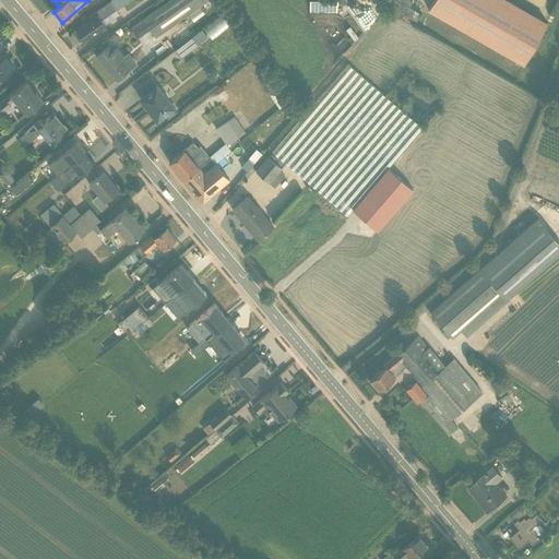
[(164,0),(130,23),(138,35),(151,26),(155,33),(206,0),(164,0)]
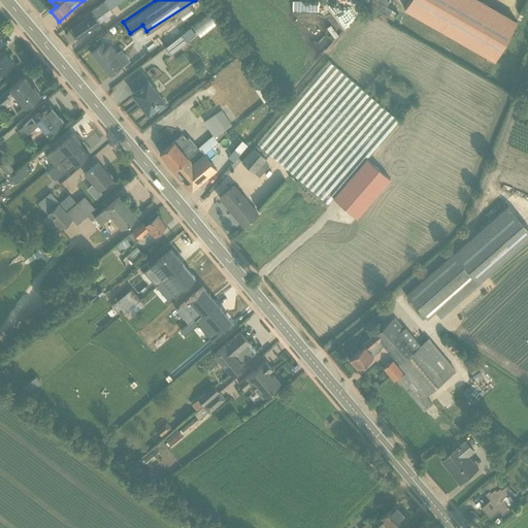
[(286,0),(286,11),(314,12),(314,0),(286,0)]
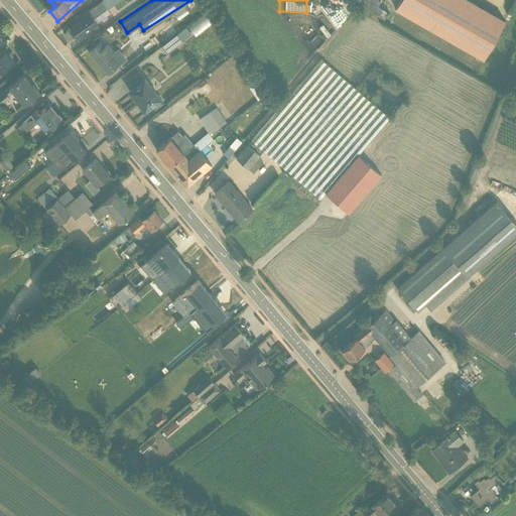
[(77,38),(99,23),(90,11),(69,27),(77,38)]
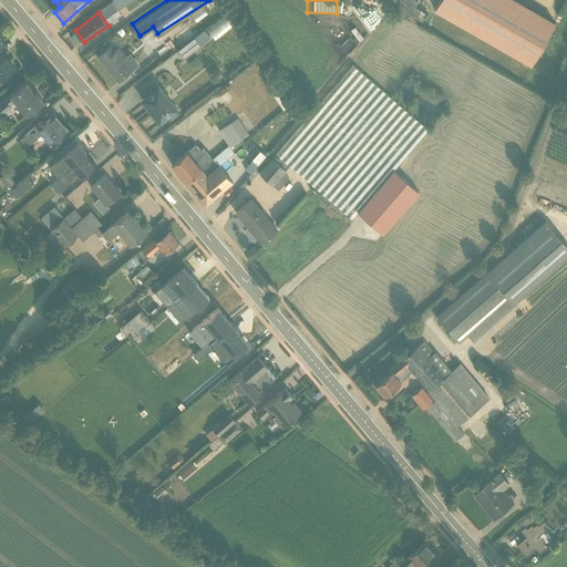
[(230,16),(205,32),(212,42),(237,27),(230,16)]
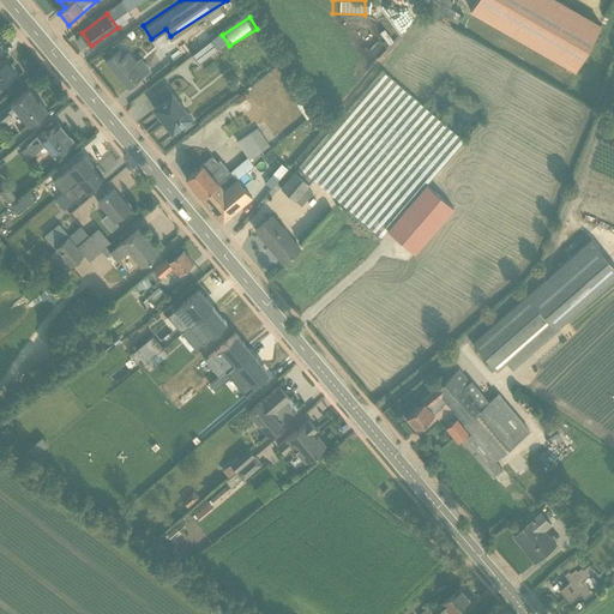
[(372,34),(383,43),(390,36),(379,26),(372,34)]
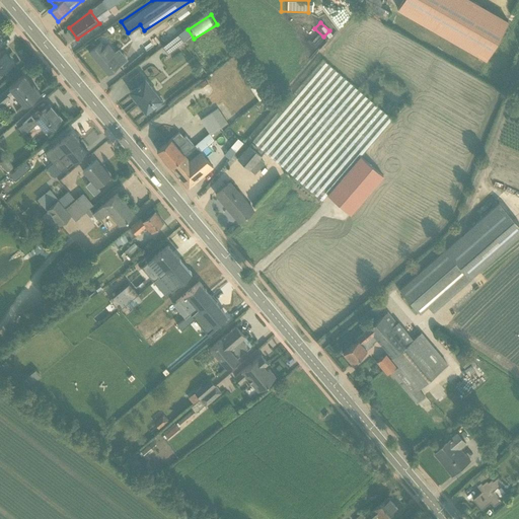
[(178,34),(164,46),(169,52),(183,41),(178,34)]
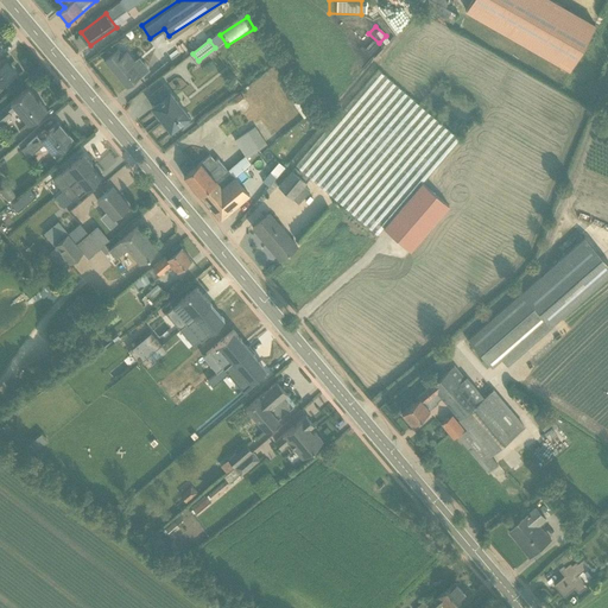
[(103,62),(126,89),(143,76),(120,49),(103,62)]
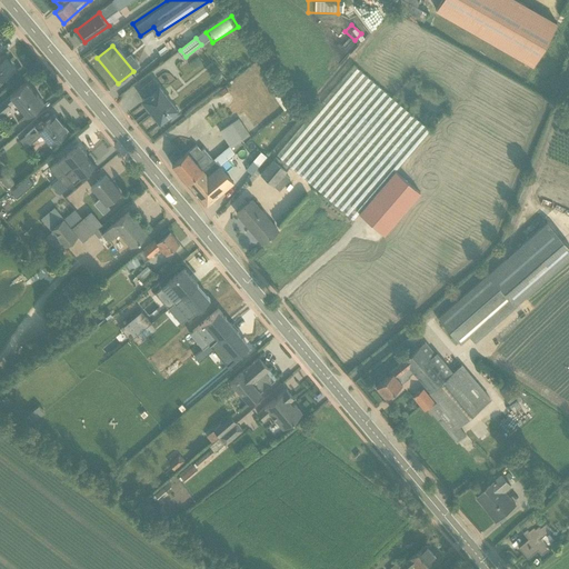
[(0,82),(17,69),(3,53),(0,56),(0,82)]
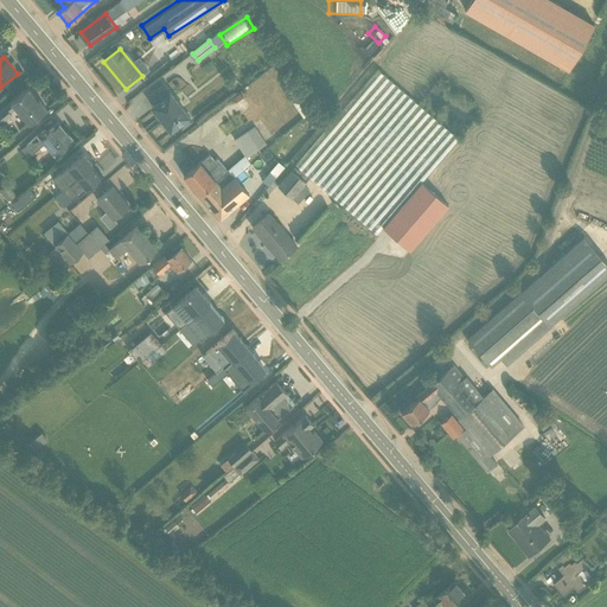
[(379,69),(301,158),(381,228),(459,139),(379,69)]
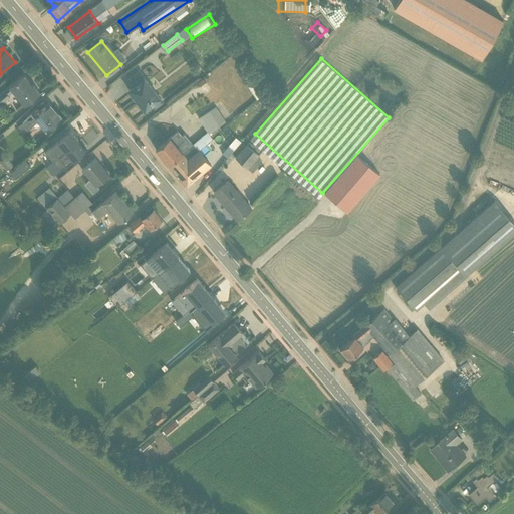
[(242,63),(233,66),(240,84),(249,81),(242,63)]
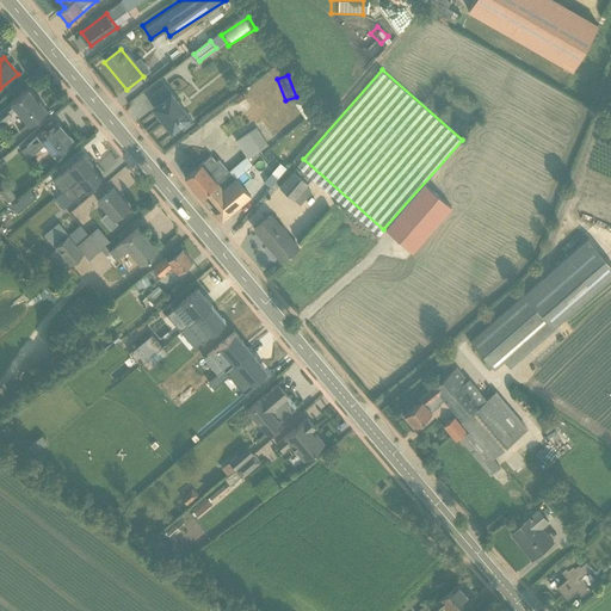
[(30,127),(48,111),(30,90),(12,105),(30,127)]
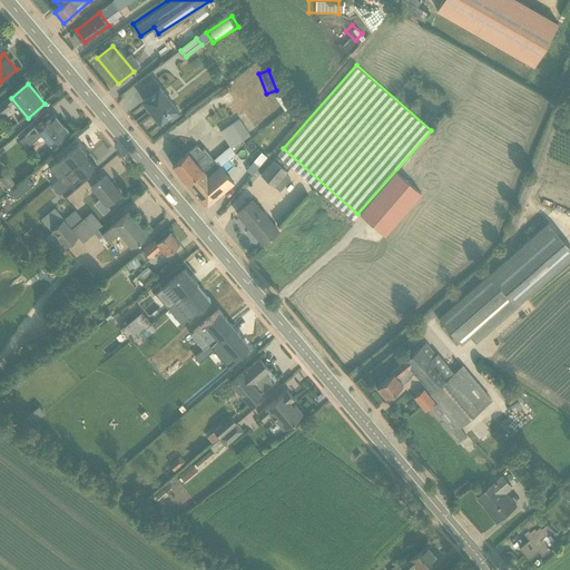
[(222,84),(213,88),(216,95),(225,91),(222,84)]
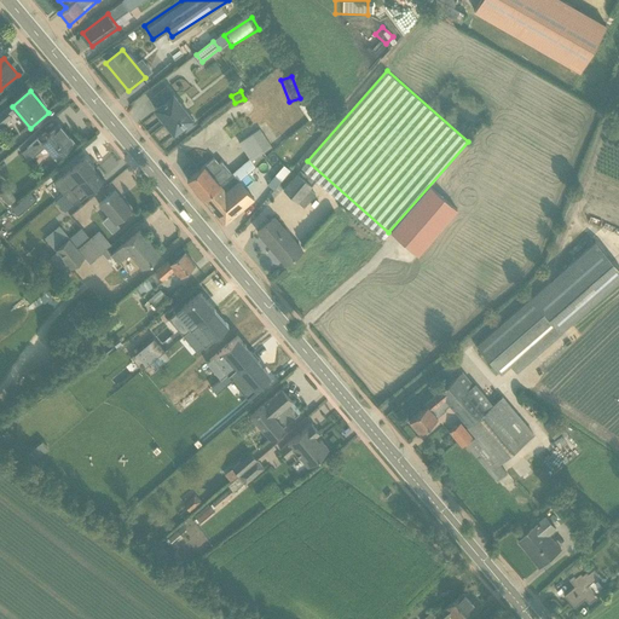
[(177,138),(197,122),(174,92),(154,108),(177,138)]
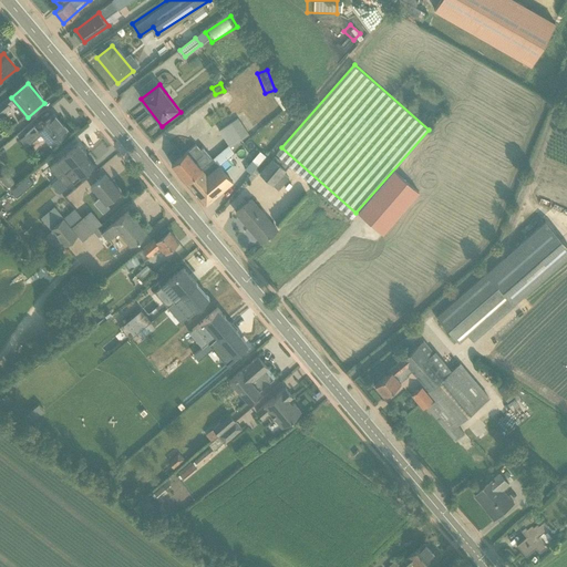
[(53,147),(71,133),(53,112),(35,126),(53,147)]
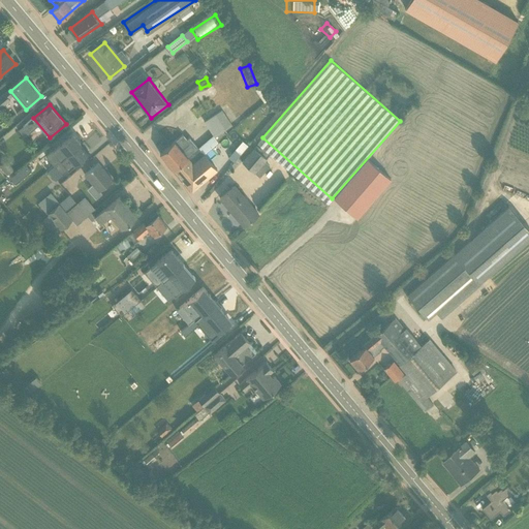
[(222,106),(208,116),(219,133),(211,137),(219,150),(241,136),(222,106)]
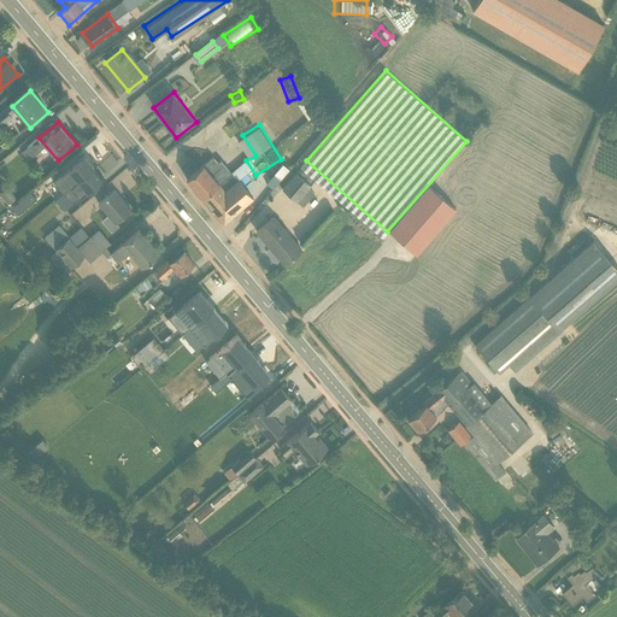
[(53,182),(63,193),(94,166),(84,156),(53,182)]
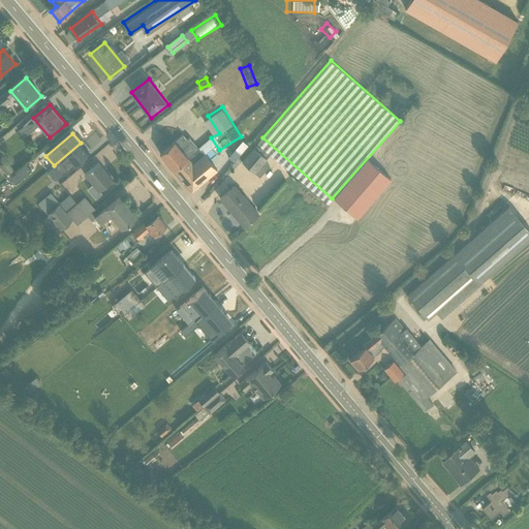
[(158,156),(173,172),(198,149),(184,133),(158,156)]
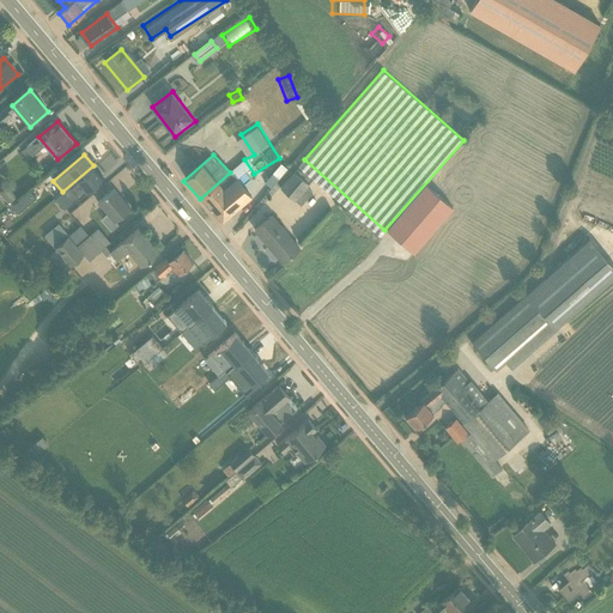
[(102,176),(93,165),(62,192),(71,202),(102,176)]
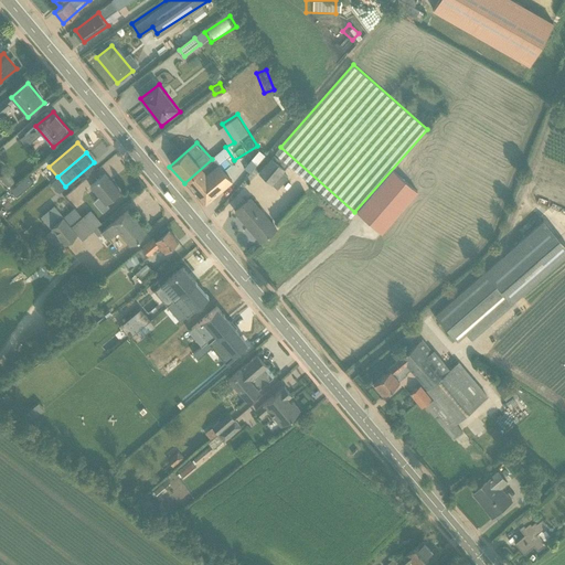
[(273,158),(260,174),(274,184),(286,168),(273,158)]
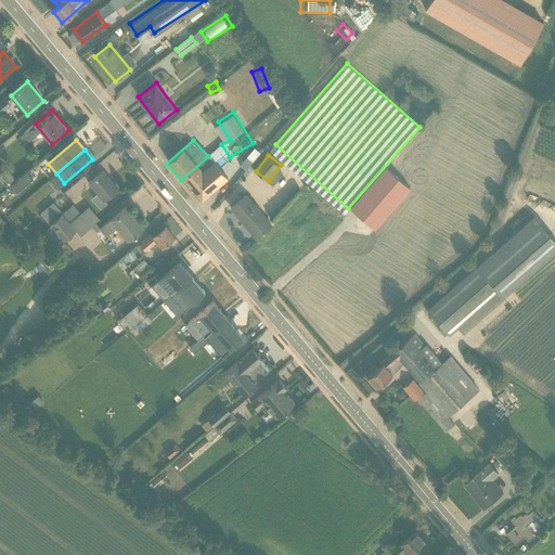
[(202,203),(228,179),(208,156),(181,180),(202,203)]
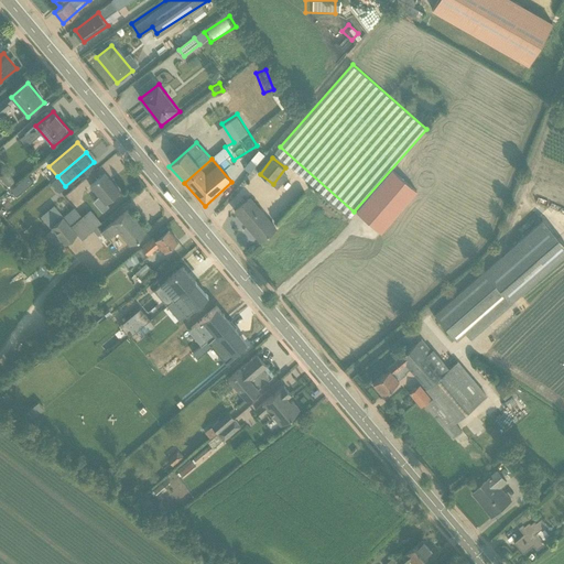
[(236,169),(242,173),(248,164),(242,160),(236,169)]
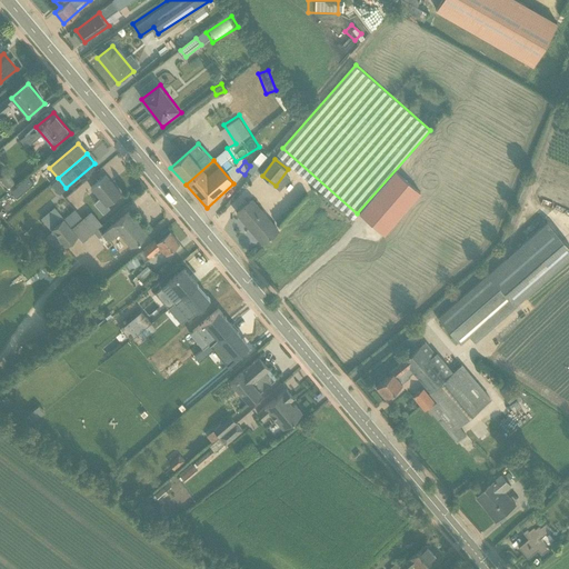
[(107,207),(123,195),(107,173),(90,187),(107,207)]
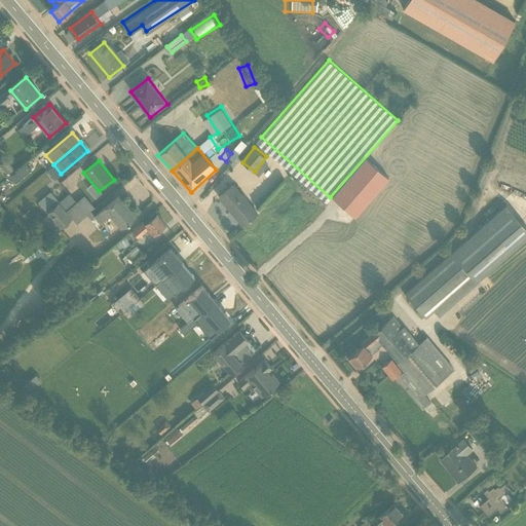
[(242,227),(259,214),(235,184),(219,198),(242,227)]
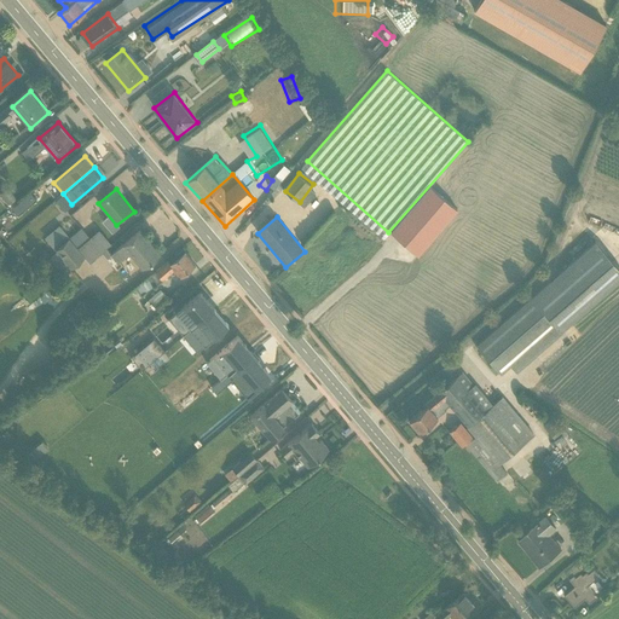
[(143,271),(162,255),(142,231),(111,256),(119,265),(131,256),(143,271)]
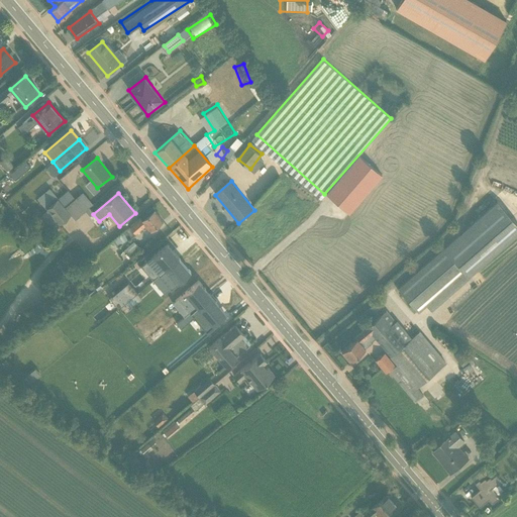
[(57,197),(45,206),(60,223),(71,213),(57,197)]
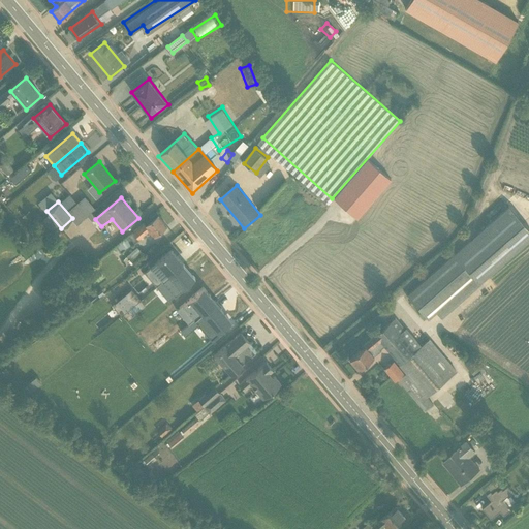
[(528,221),(511,203),(408,293),(426,313),(435,305),(442,312),(528,235),(528,221)]
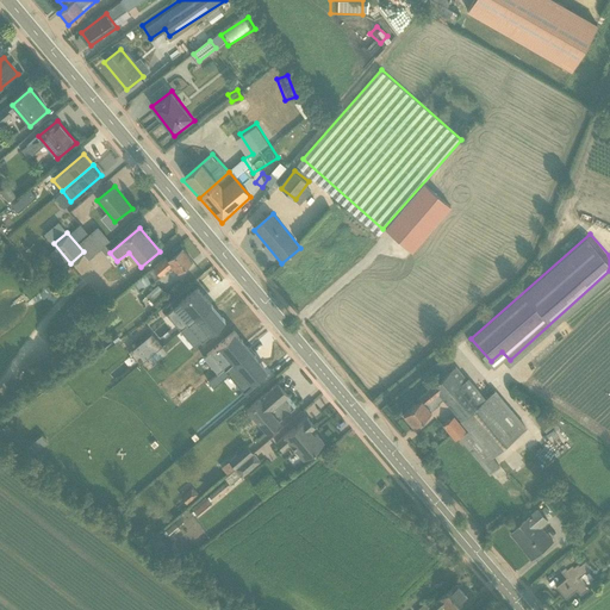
[(176,274),(193,260),(184,248),(156,269),(161,277),(172,268),(176,274)]
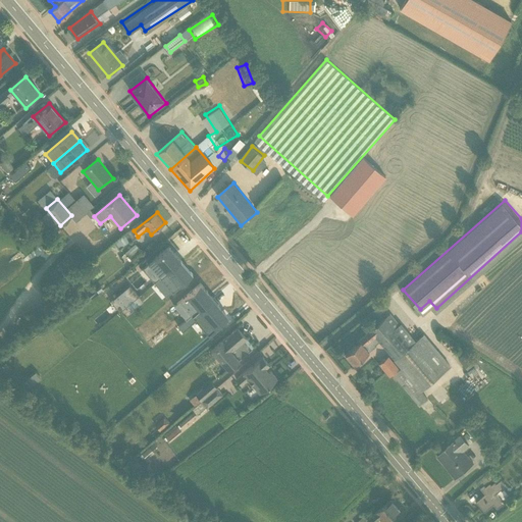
[(113,250),(128,237),(122,229),(107,242),(113,250)]
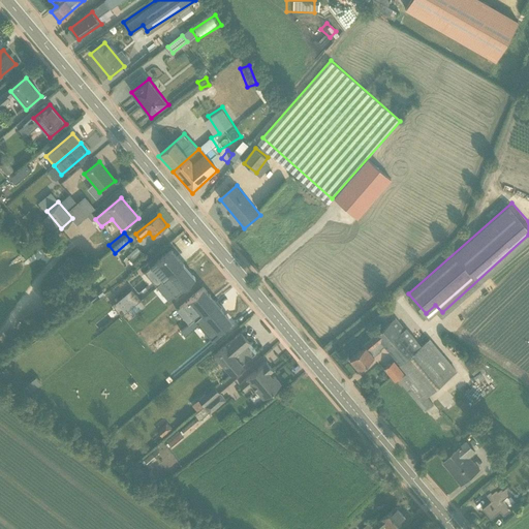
[(135,245),(127,255),(135,262),(144,251),(135,245)]
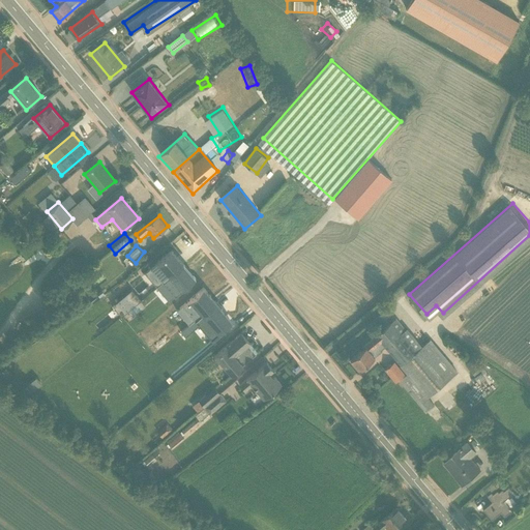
[(160,284),(183,264),(171,249),(148,269),(160,284)]
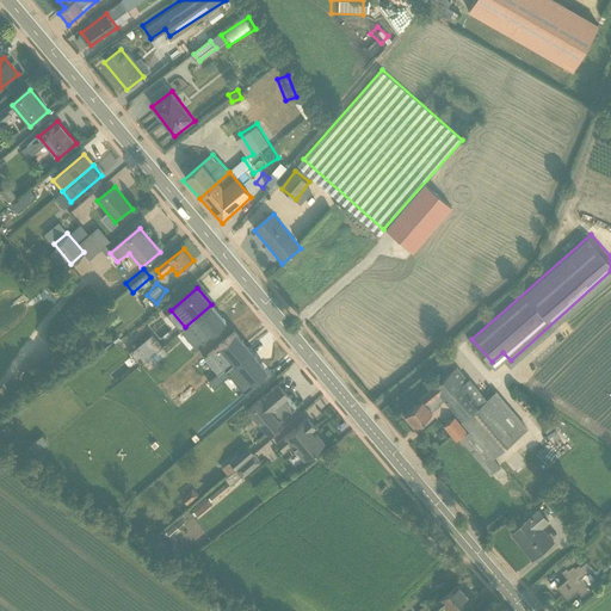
[(224,321),(211,304),(185,327),(198,344),(224,321)]
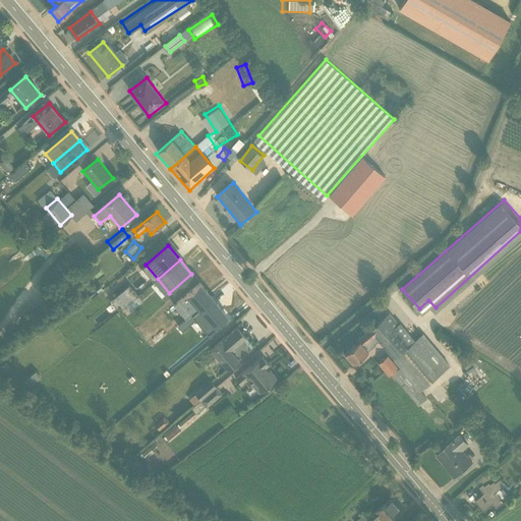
[(189,315),(212,297),(199,283),(178,301),(189,315)]
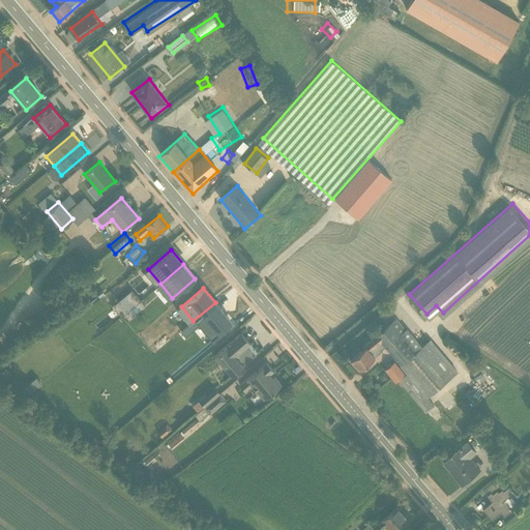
[(215,302),(193,321),(209,340),(232,321),(215,302)]
